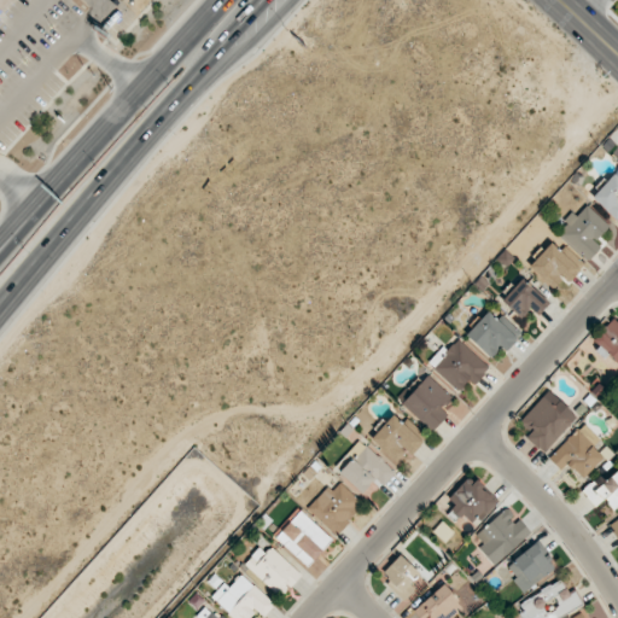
[(572,213),(563,221),(567,225),(560,233),(588,261),(600,248),(594,243),(610,226),(587,205),(576,216),(572,213)]
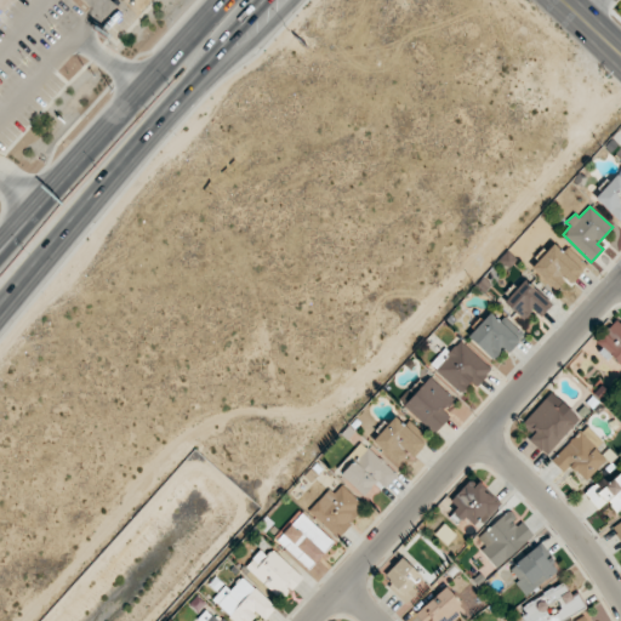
[(567,278),(573,283),(586,267),(565,249),(563,252),(553,244),(531,267),(556,289),(567,278)]
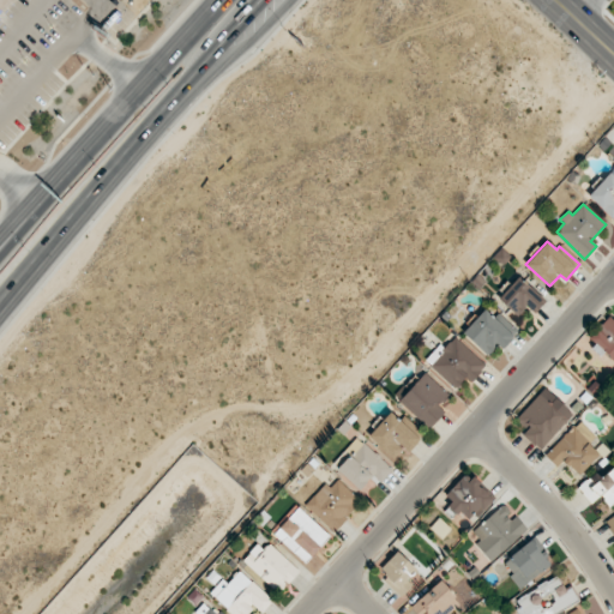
[(534,313),(546,301),(518,276),(498,298),(517,317),(527,306),(534,313)]
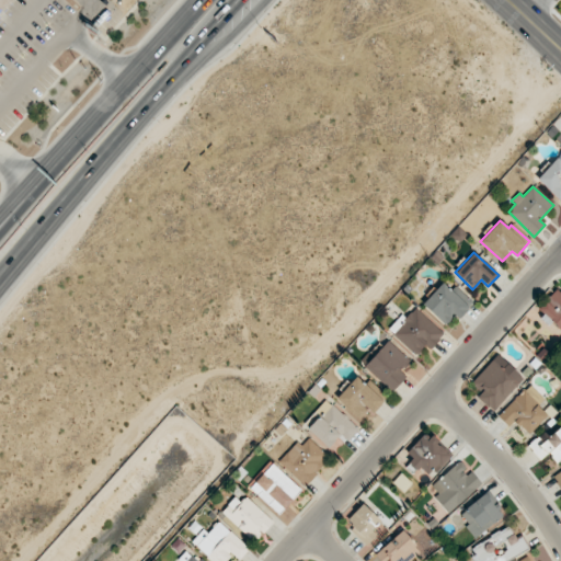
[(458,319),(473,302),(455,285),(450,289),(443,283),(423,304),(445,324),(454,315),(458,319)]
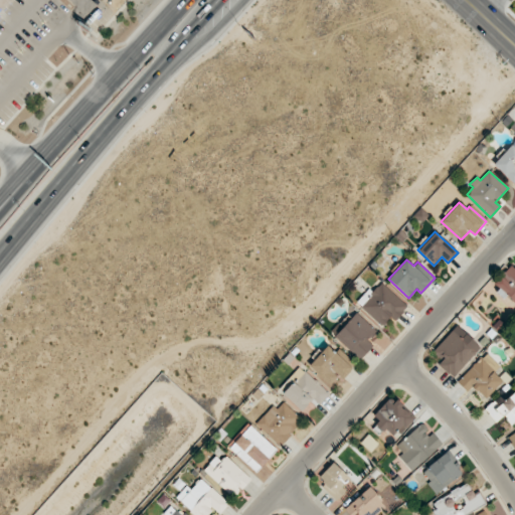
[(395,320),(407,307),(380,281),(358,304),(382,326),(391,317),(395,320)]
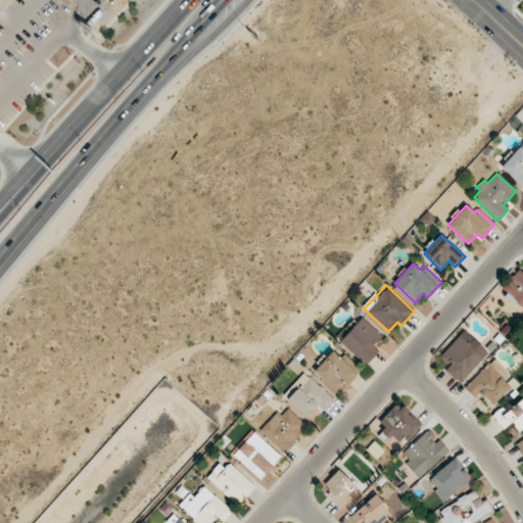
[(367,365),(379,350),(374,344),(382,335),(362,318),(340,341),(367,365)]
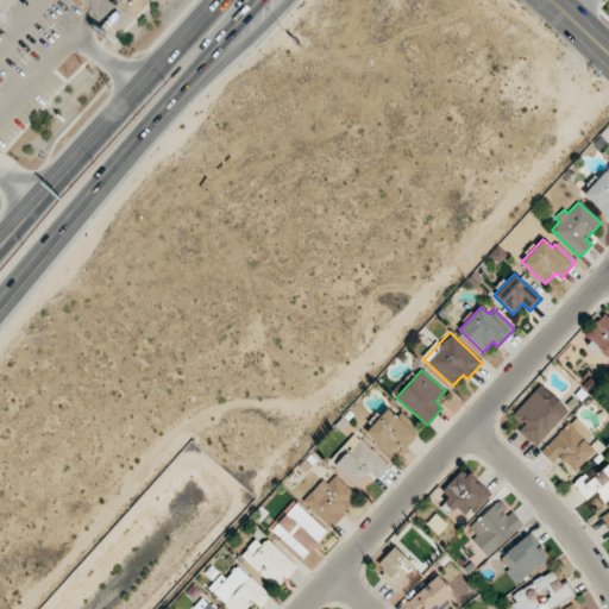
[(519,429),(535,445),(569,412),(541,384),(512,415),(522,426),(519,429)]
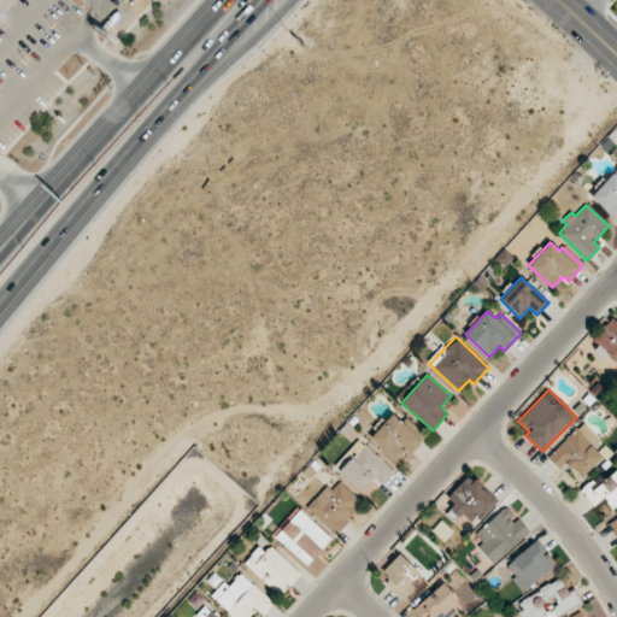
[(406,448),(411,453),(422,441),(393,413),(370,438),(394,462),(406,448)]
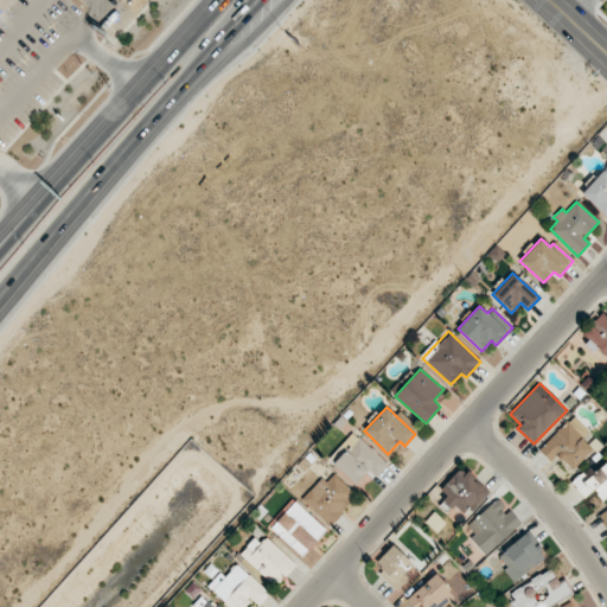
[(540,451),(551,461),(557,455),(574,472),(601,443),(572,416),(540,451)]
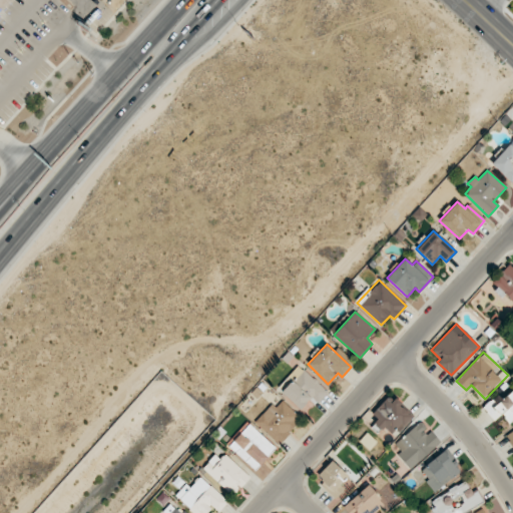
[(280,391),(301,410),(313,396),(319,402),(328,392),(301,367),(280,391)]
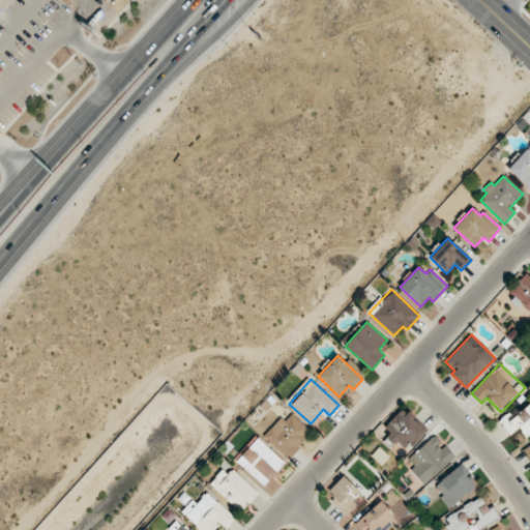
[(512,433),(518,429),(526,438),(529,435),(529,402),(505,424),(512,433)]
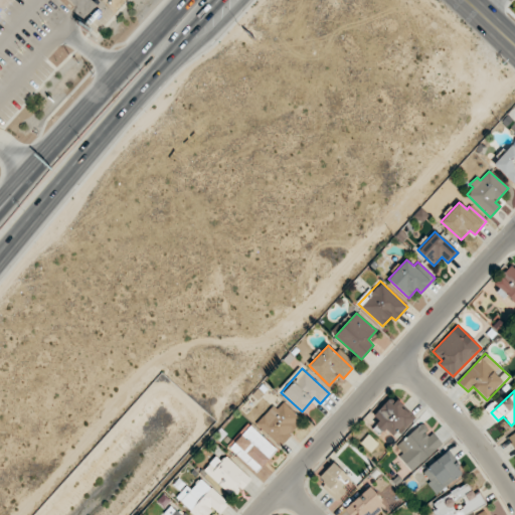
[(373,416),(379,421),(376,424),(393,440),(413,416),(391,396),(373,416)]
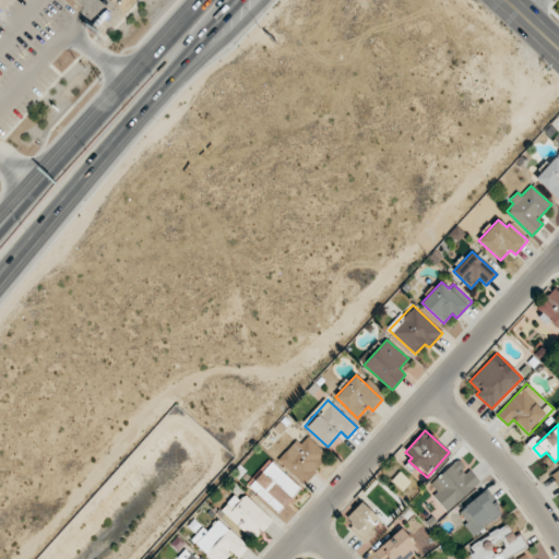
[(300,444),(296,440),(277,460),(304,484),(329,456),(307,437),(300,444)]
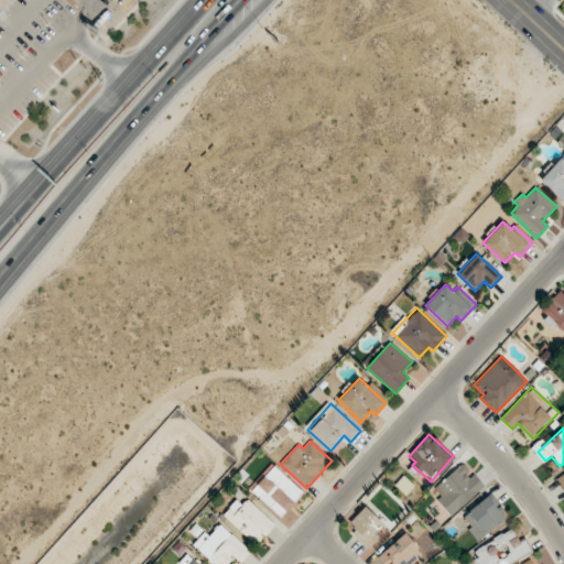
[(452,517),(485,485),(474,474),(472,475),(461,464),(434,489),(441,496),(436,500),(452,517)]
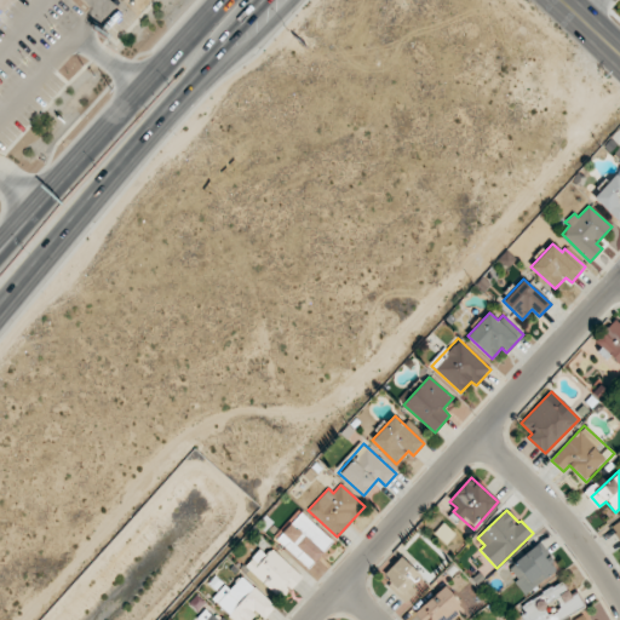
[(309,569),(333,541),(302,511),(276,539),(309,569)]
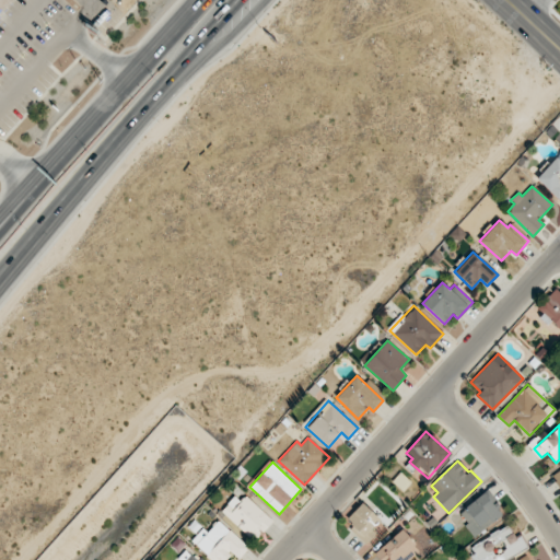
[(501,515),(494,508),(499,504),(488,489),(457,514),(476,537),(501,515)]
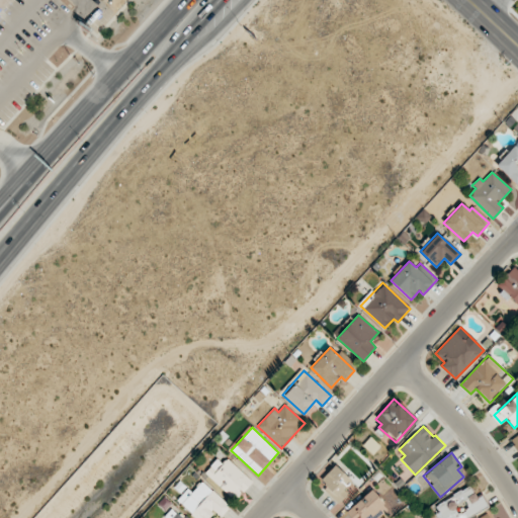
[(252,482),(228,457),(222,463),(218,459),(204,471),(235,501),(252,482)]
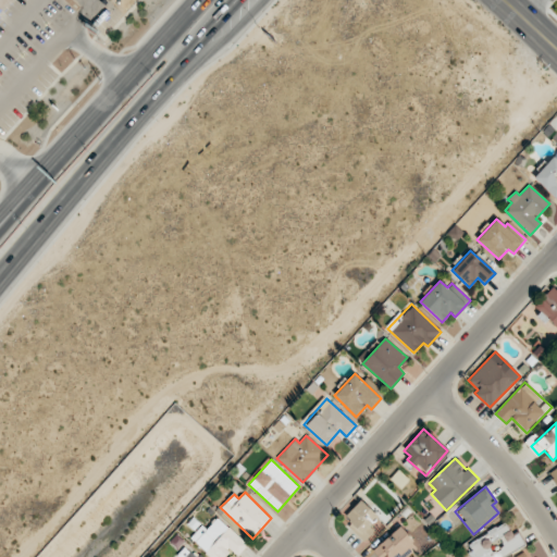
[(345,516),(353,522),(348,527),(364,542),(374,531),(370,527),(379,518),(360,499),(345,516)]
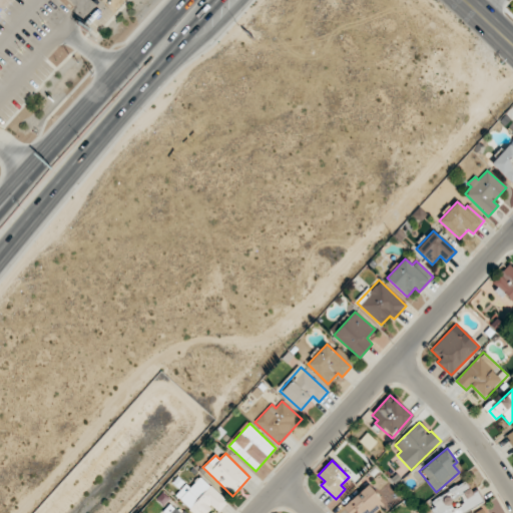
[(175,496),(193,512),(205,512),(212,506),(219,512),(228,502),(200,476),(190,488),(186,484),(175,496)]
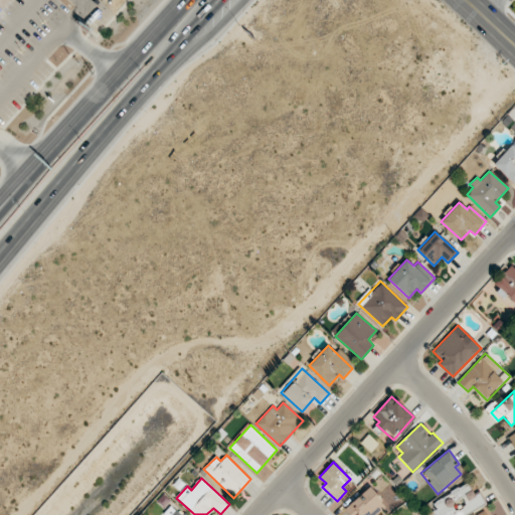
[(438,514),(465,514),(486,505),(479,492),(474,495),(468,484),(432,502),(438,514)]
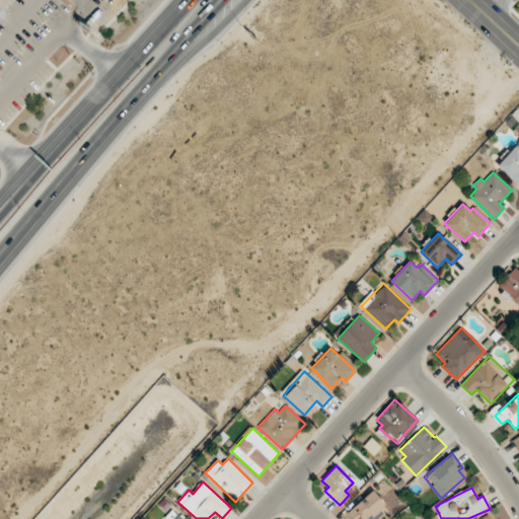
[(378,518),(388,511),(372,492),(349,511),(355,518),(378,518)]
